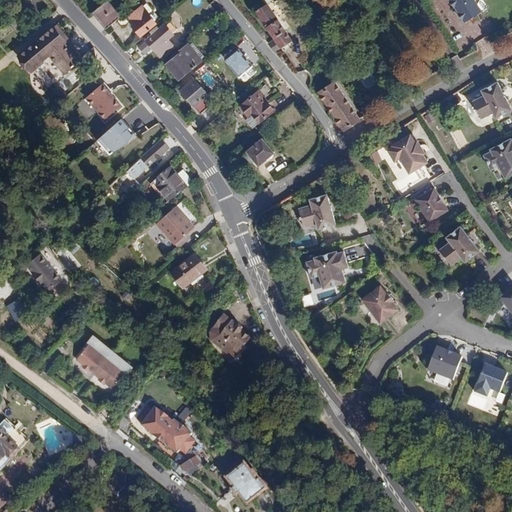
[(264,0),(268,4),(255,12),(273,39),(269,42),(275,52),(292,41),(279,21),(285,17),(277,4),(279,2),(277,0),(264,0)]
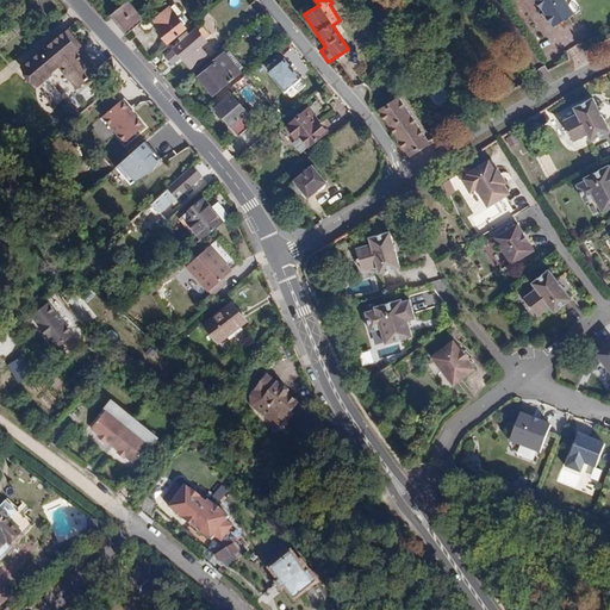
[(535,0),(535,2),(540,8),(542,8),(547,16),(546,17),(552,24),(554,23),(555,25),(574,12),(568,4),(570,0),(535,0)]
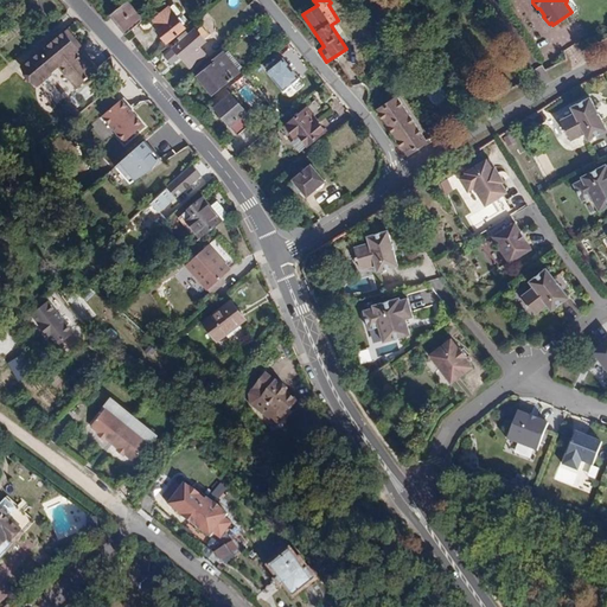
[(129,2),(110,17),(126,34),(142,21),(132,10),(134,7),(129,2)]
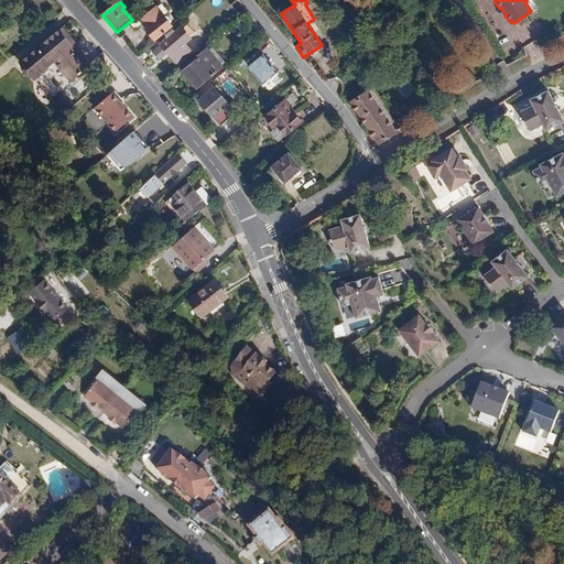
[(158,9),(153,4),(139,18),(148,28),(144,31),(154,42),(174,25),(159,8),(158,9)]
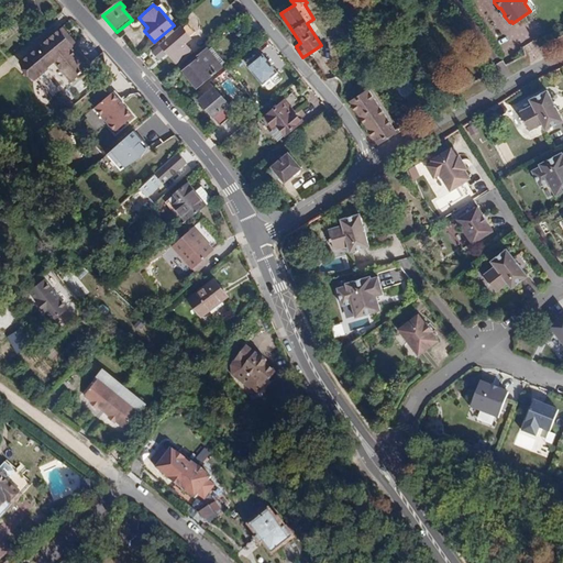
[(191,39),(179,24),(158,43),(167,54),(177,64),(192,50),(186,43),(191,39)]
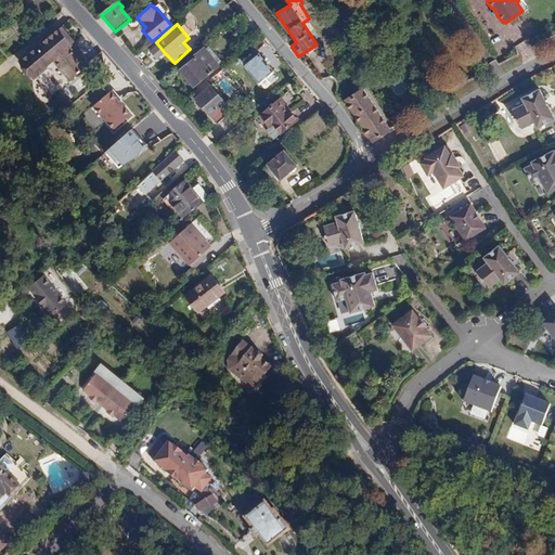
[(61,25),(17,61),(33,79),(53,62),(71,81),(91,63),(61,25)]
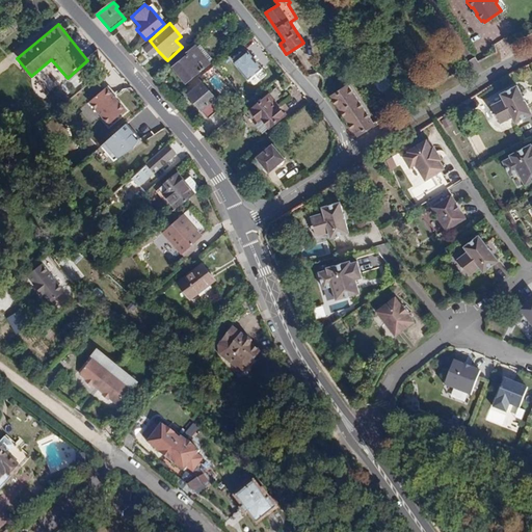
[(507,38),(496,43),(501,57),(511,54),(507,38)]
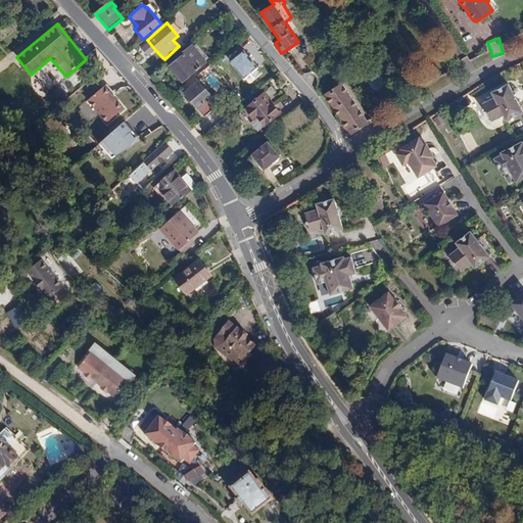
[(148,56),(155,50),(147,40),(140,46),(148,56)]
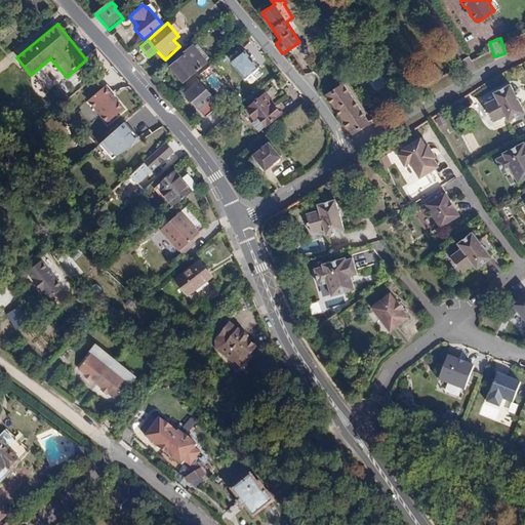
[(183,83),(209,63),(194,45),(179,56),(182,58),(170,68),(183,83)]
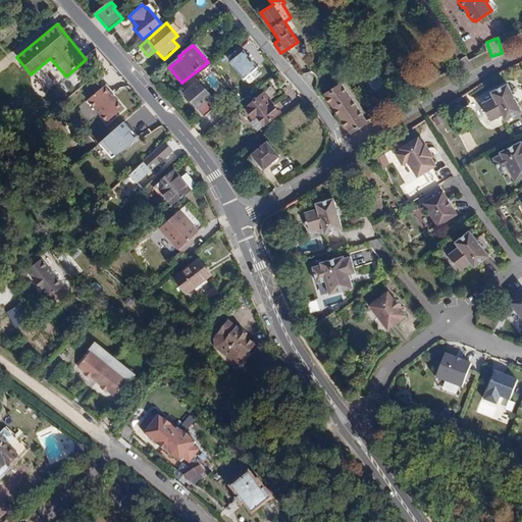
[(257,66),(243,50),(229,62),(244,77),(257,66)]
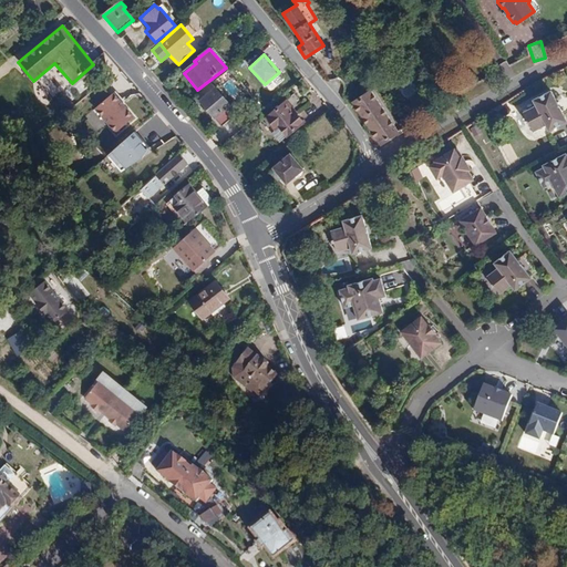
[(214,84),(198,98),(223,127),(238,114),(214,84)]
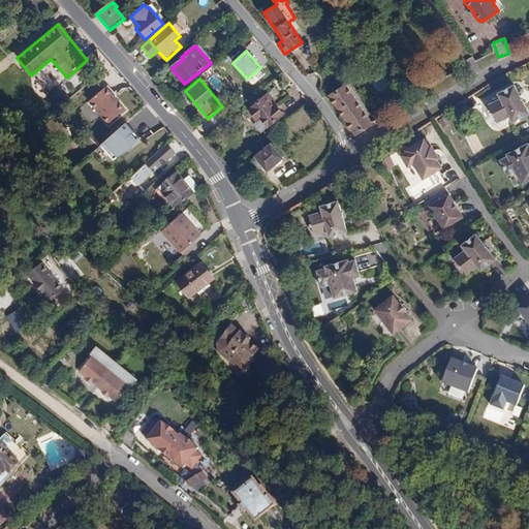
[(374,125),(346,83),(328,96),(354,137),(374,125)]
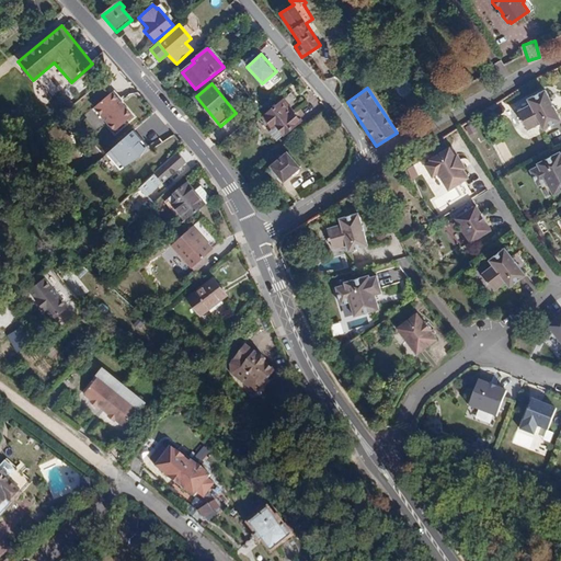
[(529,105),(515,113),(525,132),(539,124),(544,130),(560,121),(560,119),(545,90),(526,100),(529,105)]
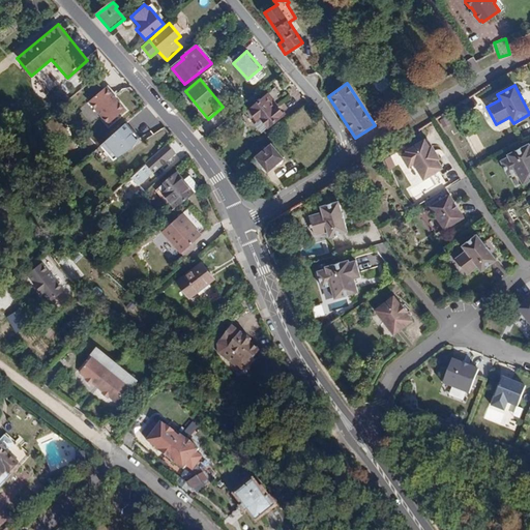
[(126,111),(108,88),(89,104),(108,126),(126,111)]
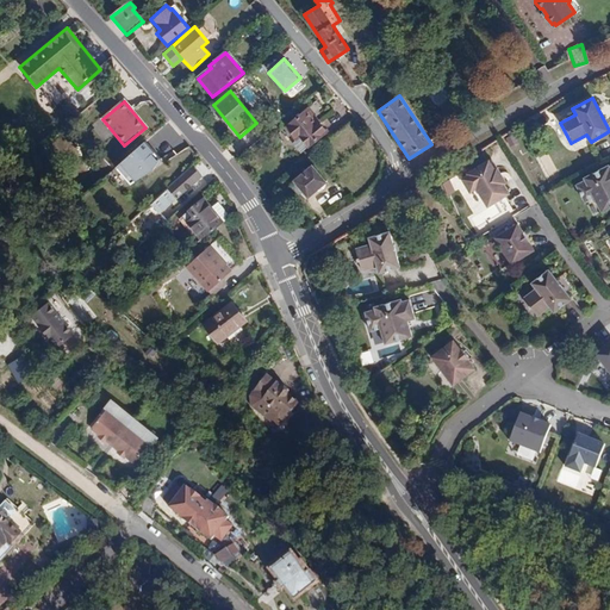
[(328,132),(307,107),(285,126),(297,139),(299,137),(307,148),(328,132)]
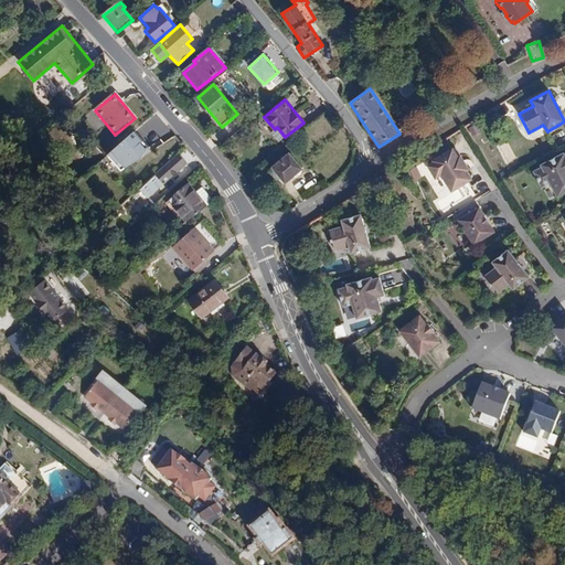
[(148,148),(135,132),(108,155),(121,170),(148,148)]
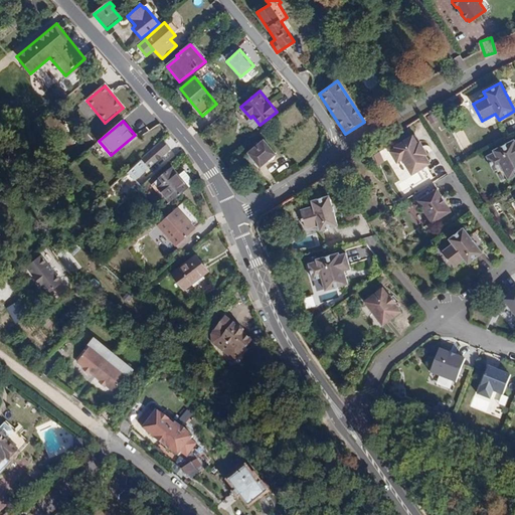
[(397,163),(403,160),(412,175),(430,165),(424,157),(427,155),(420,143),(417,145),(412,136),(395,146),(397,149),(390,152),(397,163)]
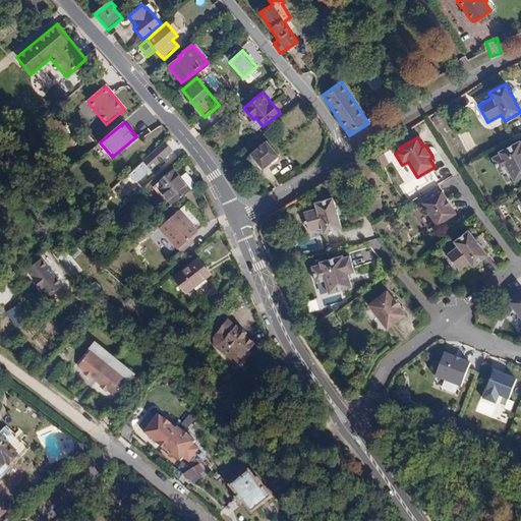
[(266,140),(251,155),(264,168),(269,166),(273,163),(277,159),(279,155),(266,140)]
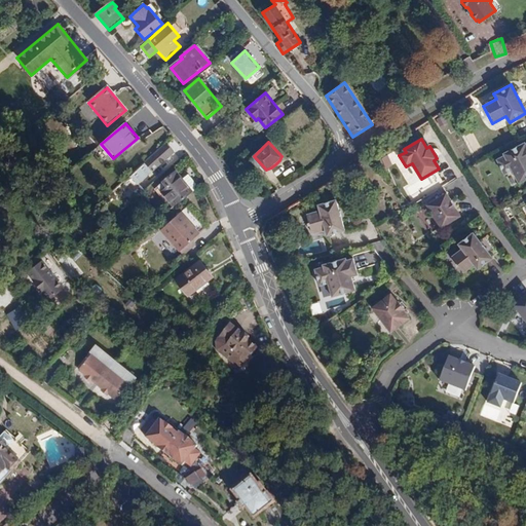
[(523,142),(503,152),(504,155),(494,159),(500,171),(510,165),(519,184),(525,179),(525,143),(524,145),(523,142)]
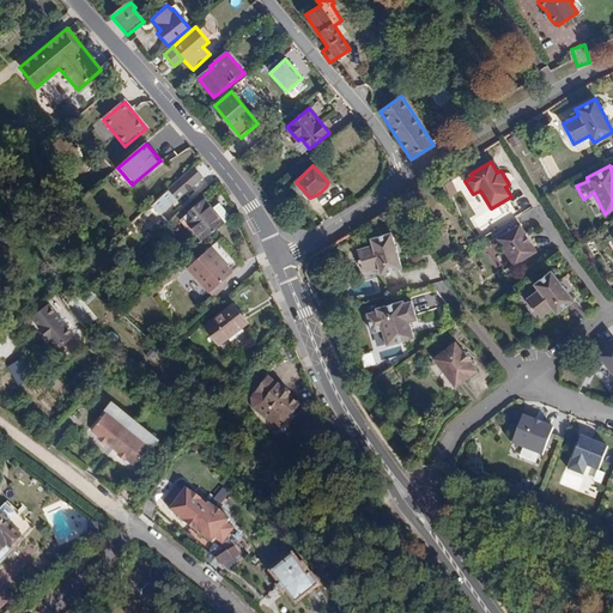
[(204,177),(194,167),(168,189),(168,190),(177,200),(204,177)]
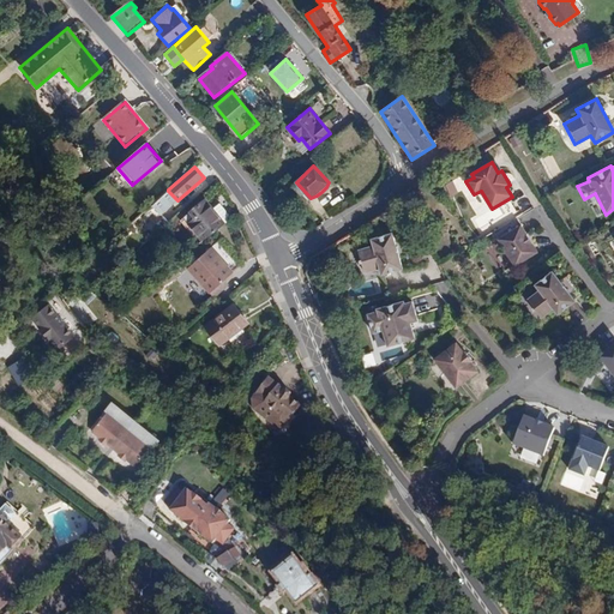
[(161,216),(178,200),(168,191),(151,205),(161,216)]
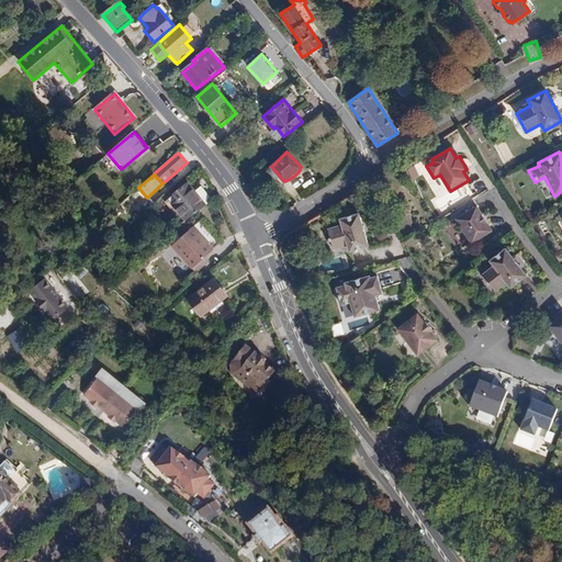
[(167,200),(184,223),(208,205),(205,203),(218,193),(209,180),(195,191),(189,182),(167,200)]
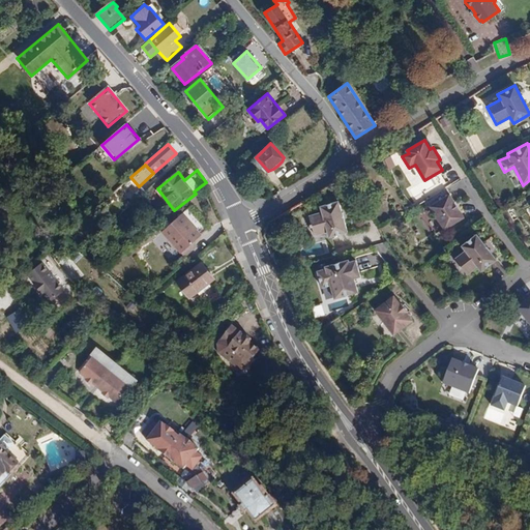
[(449,195),(430,207),(444,230),(464,217),(449,195)]
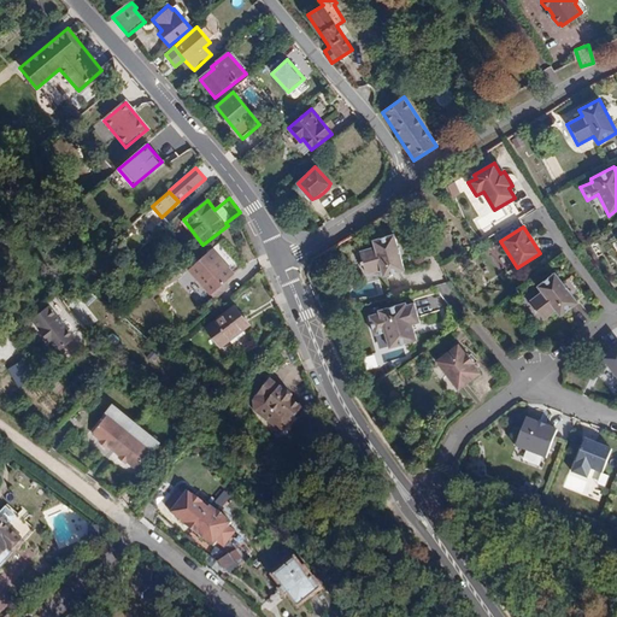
[(374,248),(358,252),(364,274),(380,269),(382,277),(405,270),(394,234),(371,241),(374,248)]
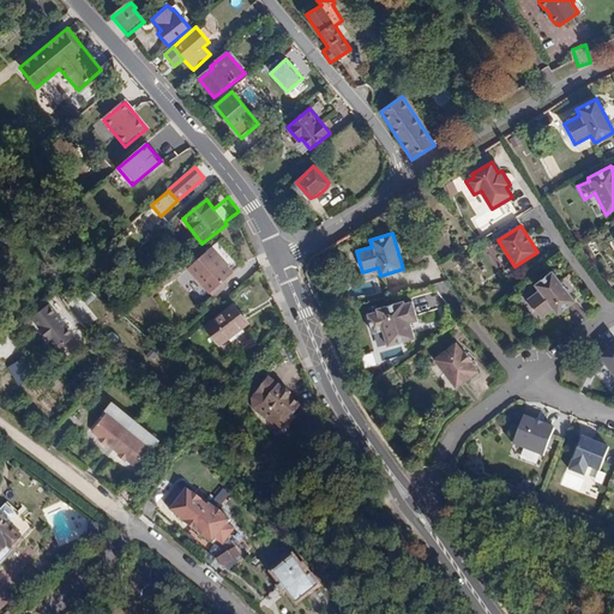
[(212,246),(186,269),(209,294),(234,272),(232,269),(244,259),(223,236),(212,246)]
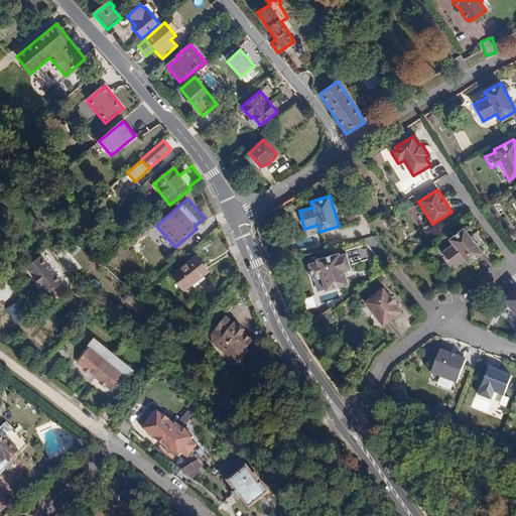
[(452,266),(463,257),(467,263),(482,251),(465,228),(449,240),(453,245),(441,253),(452,266)]
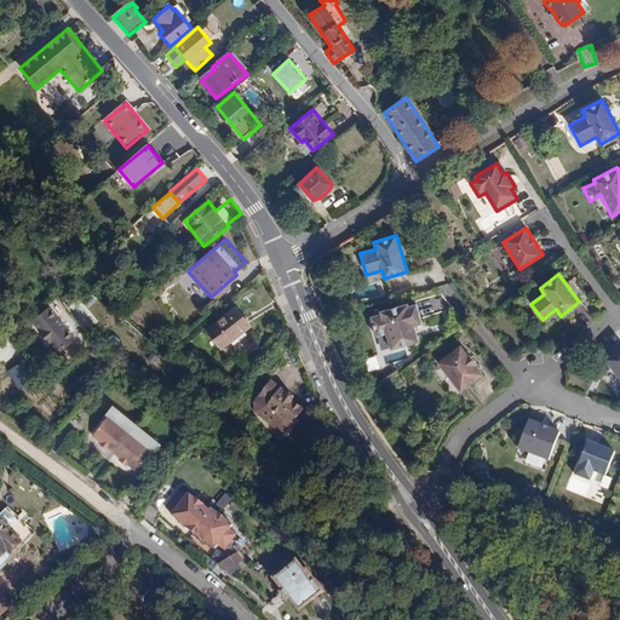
[(113,290),(103,299),(109,306),(119,297),(113,290)]
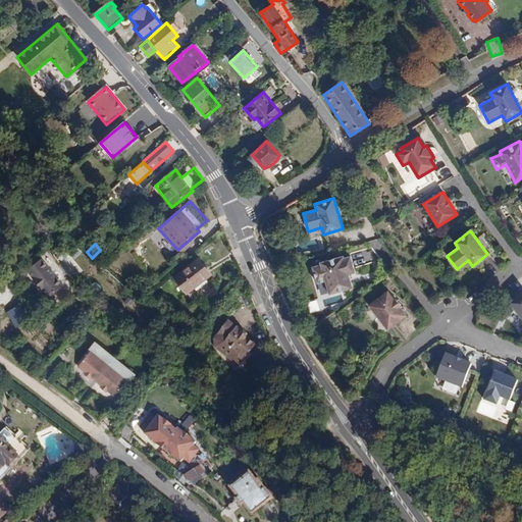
[(343,257),(319,263),(320,265),(312,267),(317,284),(325,282),(328,296),(352,289),(347,271),(354,269),(351,257),(343,259),(343,257)]
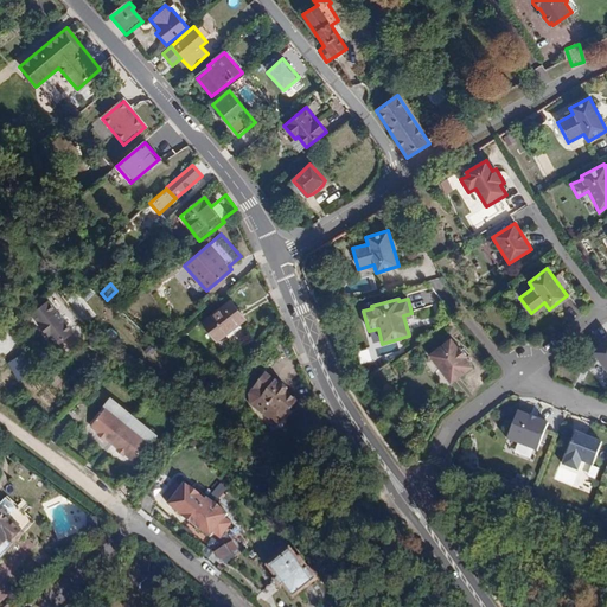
[(247,333),(240,324),(246,319),(231,301),(204,324),(218,342),(225,336),(234,344),(247,333)]
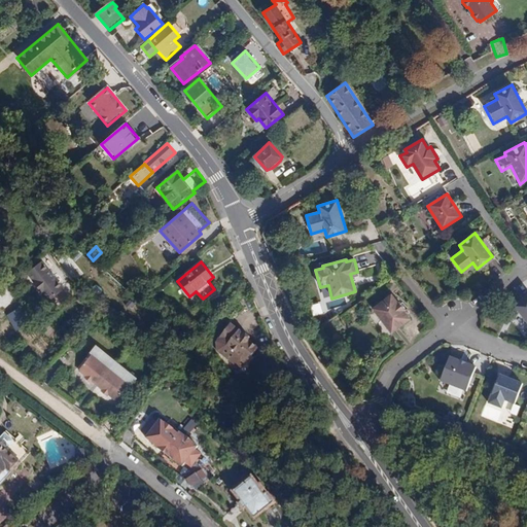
[(39,262),(25,275),(46,302),(62,289),(39,262)]
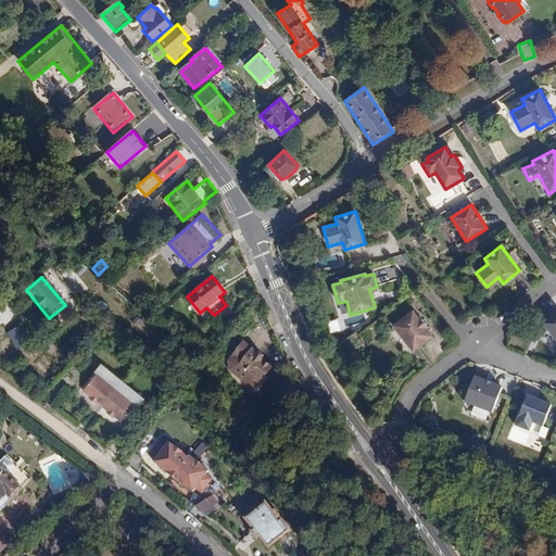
[(77,278),(72,281),(80,291),(85,287),(77,278)]
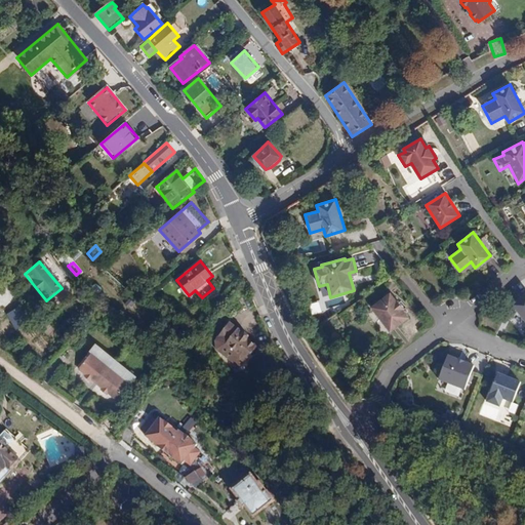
[(389,291),(369,308),(391,333),(410,317),(389,291)]
